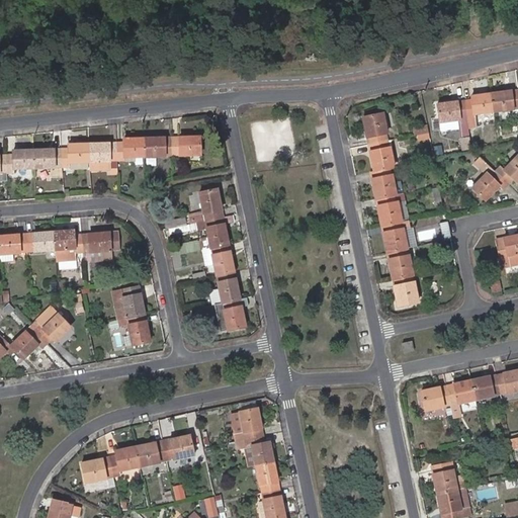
[(517,108),(517,103),(516,90),(489,94),(492,112),(517,108)]
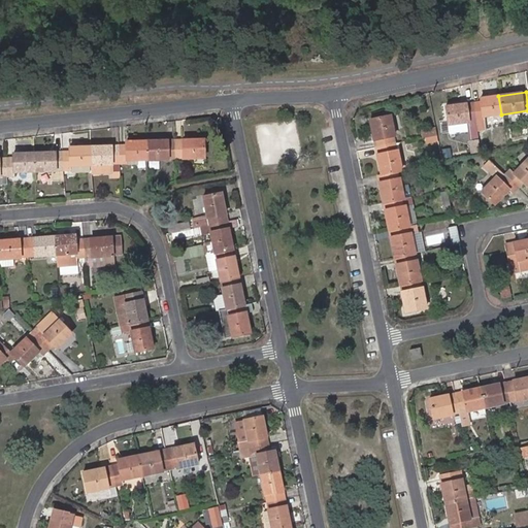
[(501,114),(498,96),(477,98),(479,102),(471,103),(474,122),(481,121),(481,118),(501,114)]
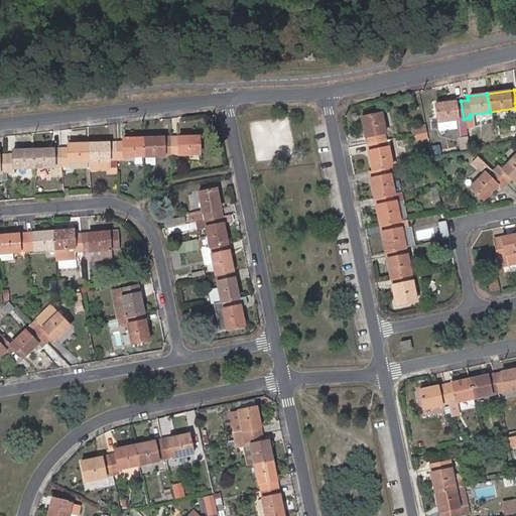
[(464,119),(461,101),(433,105),(436,122),(456,120),(464,119)]
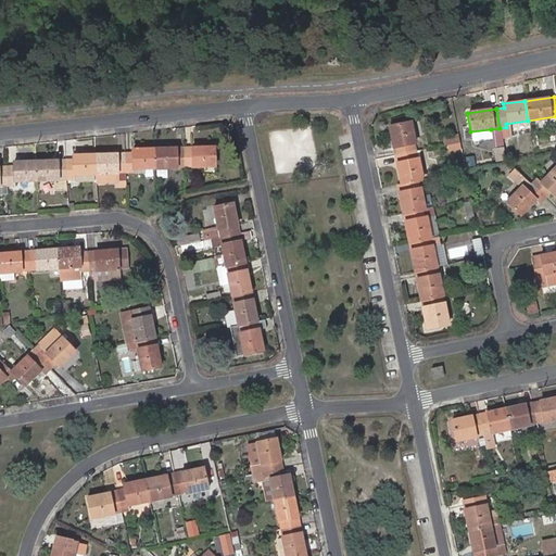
[(389,127),(394,156),(415,152),(409,124),(389,127)]
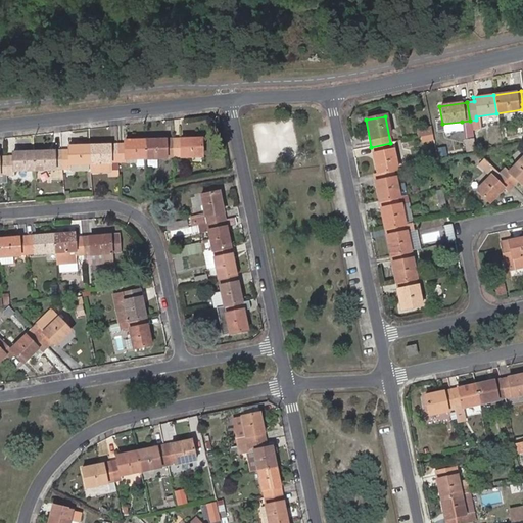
[(478,128),(476,120),(470,121),(471,129),(478,128)]
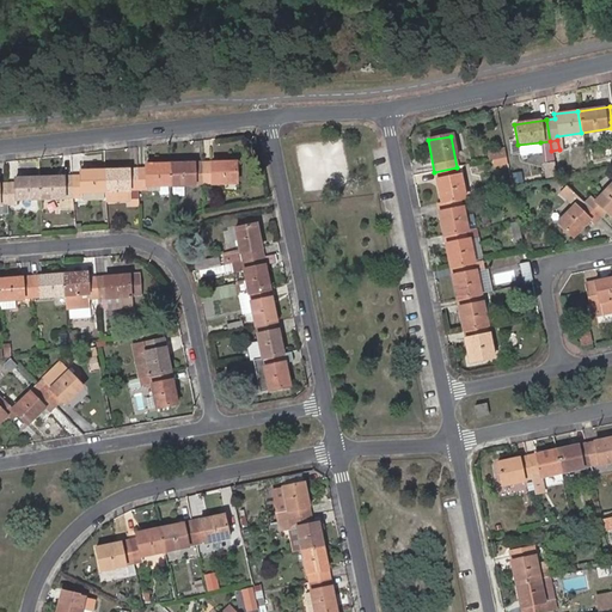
[(543,161),(552,159),(551,151),(550,141),(540,142),(543,161)]
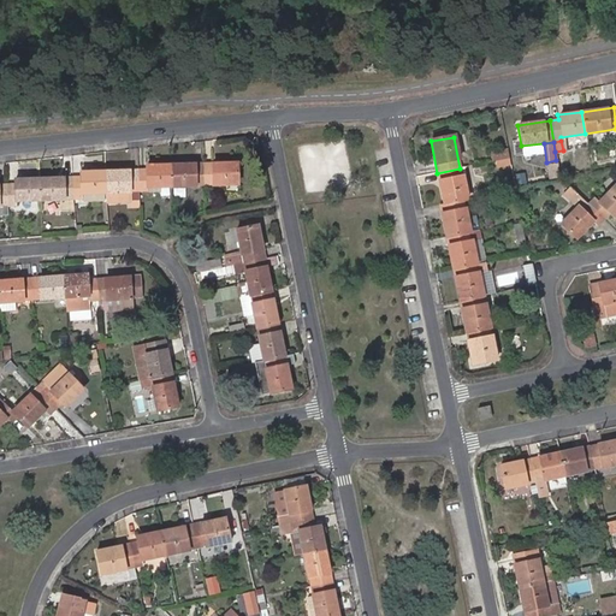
[(504,159),(503,150),(491,153),(492,161),(496,161),(504,159)]
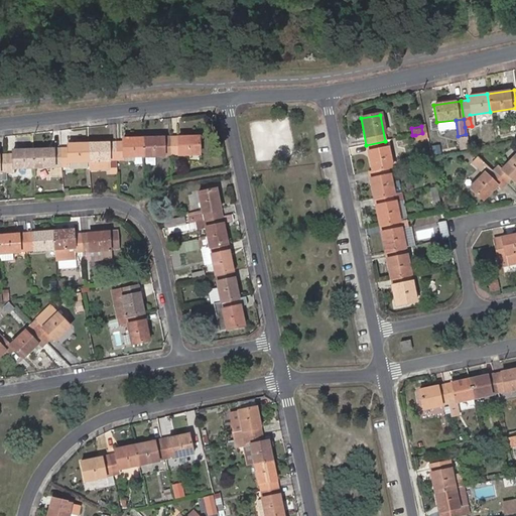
[(422,133),(415,135),(416,140),(427,138),(426,132),(422,133)]
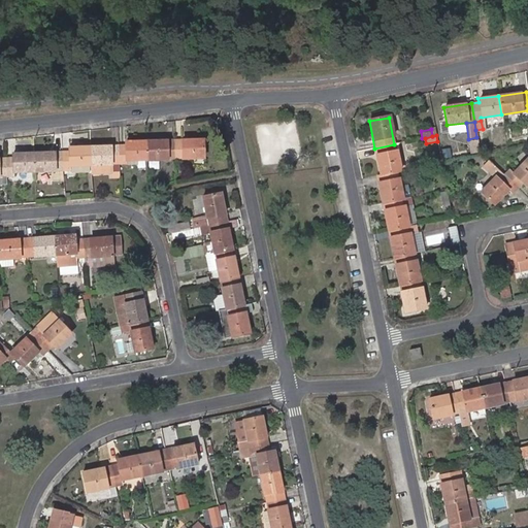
[(479,151),(476,140),(469,141),(470,152),(479,151)]
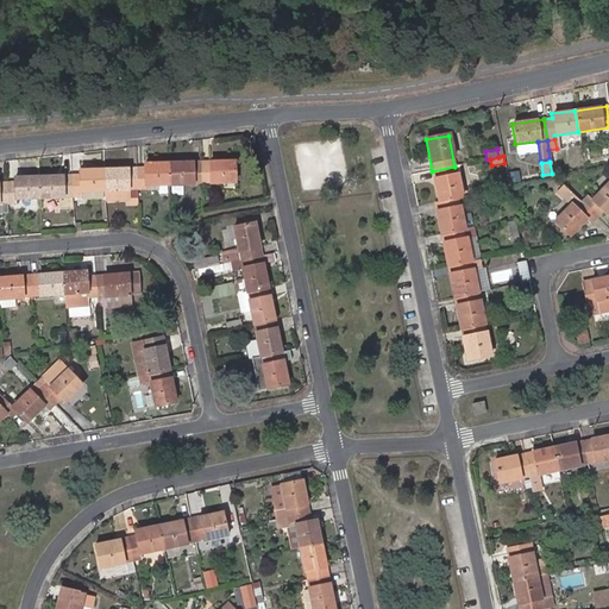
[(136,170),(137,192),(146,192),(146,188),(170,187),(169,163),(145,164),(145,170),(136,170)]
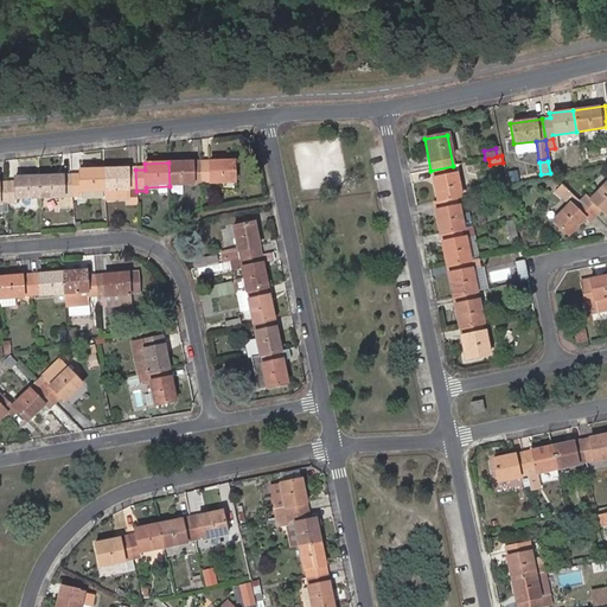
[(202,185),(202,163),(168,163),(170,186),(202,185)]
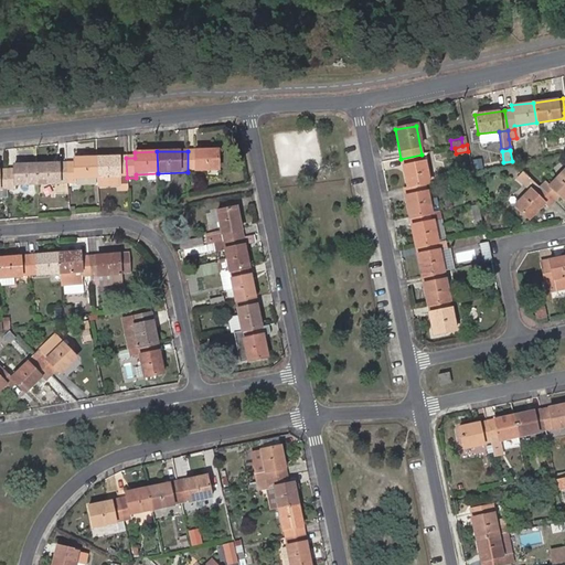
[(219,151),(188,151),(188,172),(219,171),(219,151)]
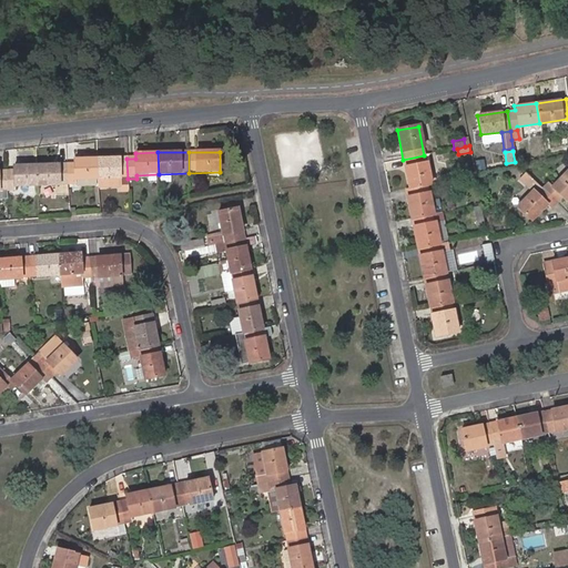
[(424,155),(403,160),(409,189),(427,184),(429,184),(424,155)]
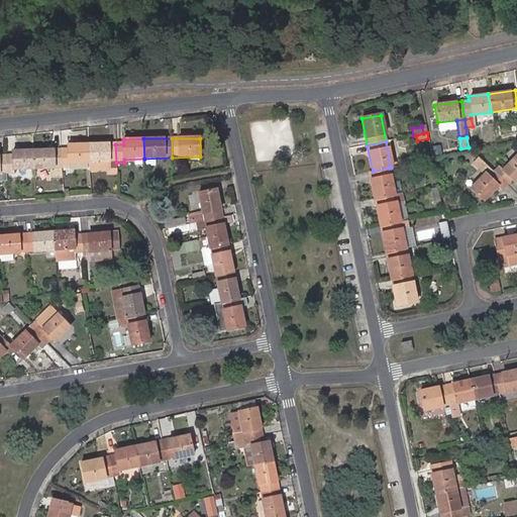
[(89,145),(90,164),(90,171),(100,171),(100,164),(110,163),(110,171),(116,171),(116,163),(115,144),(89,145)]
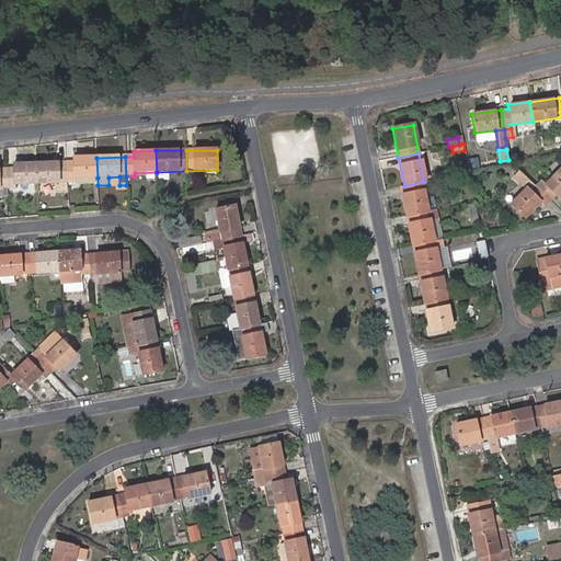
[(67,163),(68,184),(76,184),(76,179),(98,178),(96,158),(75,159),(75,163),(67,163)]
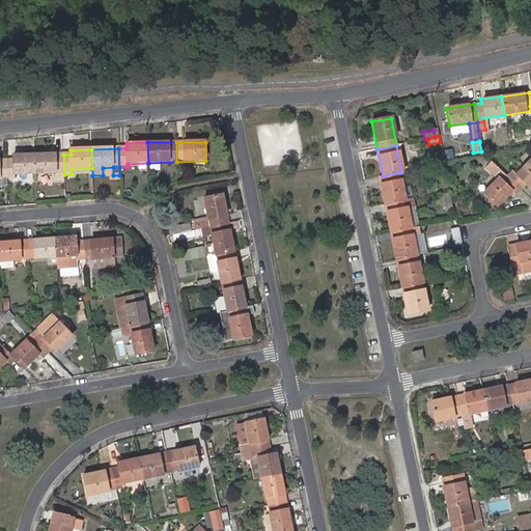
[(34,156),(35,174),(64,174),(63,155),(34,156)]
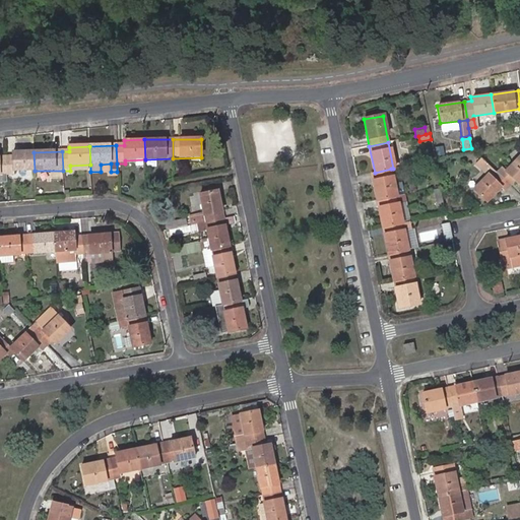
[(6,156),(7,177),(15,176),(15,172),(35,171),(34,152),(14,152),(14,156),(6,156)]
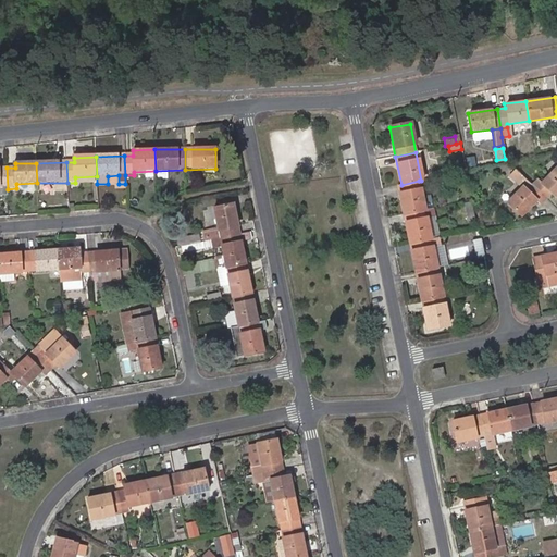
[(530,185),(544,198),(551,192),(554,196),(556,192),(556,170),(555,168),(539,182),(536,178),(530,185)]
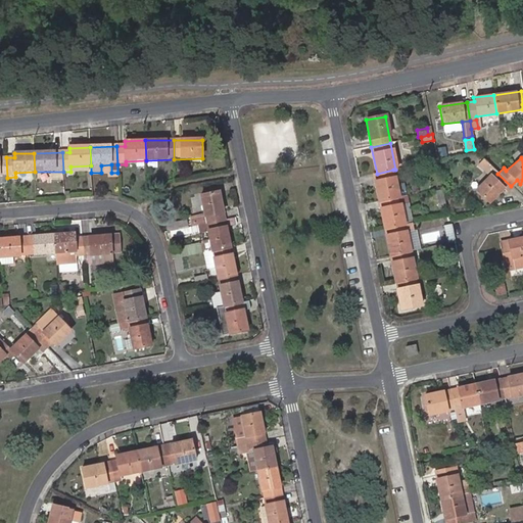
[(484,160),(479,165),(488,175),(492,179),(497,174),(484,160)]
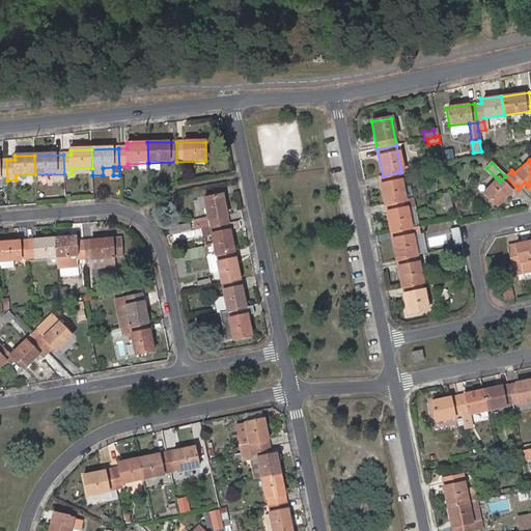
[(383,176),(379,177),(384,204),(404,200),(399,172),(383,176)]
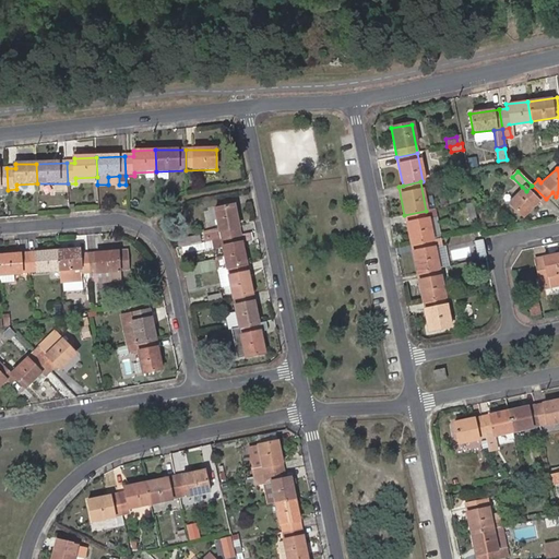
[(539,204),(546,199),(532,186),(526,191),(522,187),(507,202),(521,215),(536,201),(539,204)]
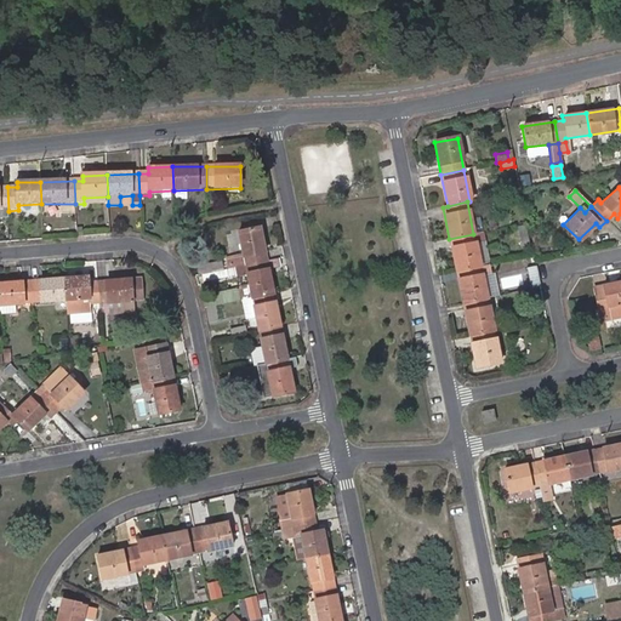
[(525,224),(518,226),(523,246),(529,245),(525,224)]
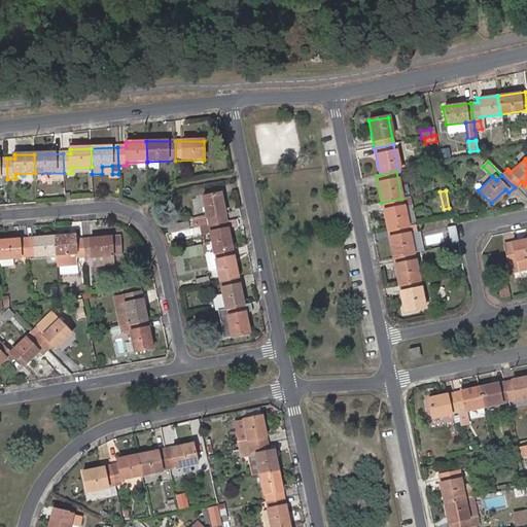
[(200,218),(201,226),(208,225),(226,221),(220,194),(203,197),(206,217),(200,218)]
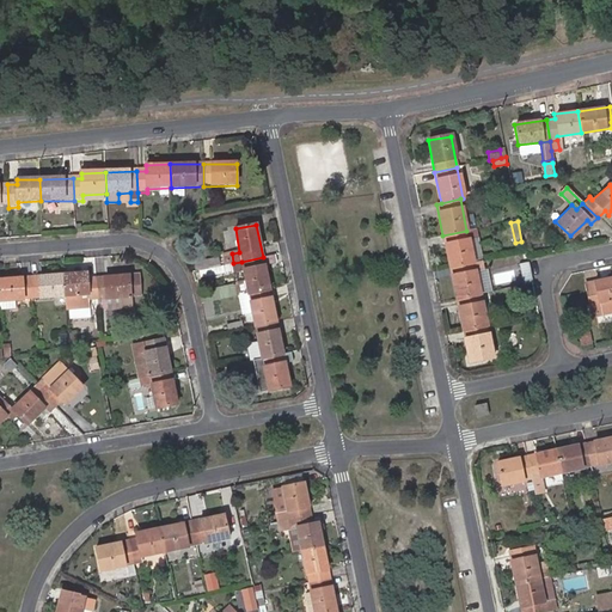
[(466,231),(473,263),(483,261),(476,228),(466,231)]
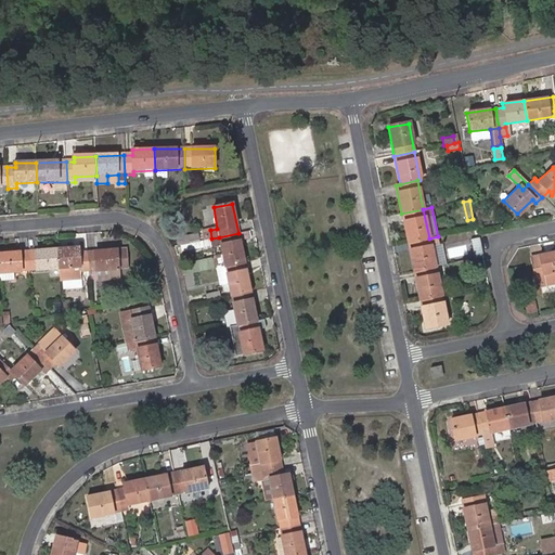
[(423,209),(401,214),(408,243),(429,239),(423,209)]
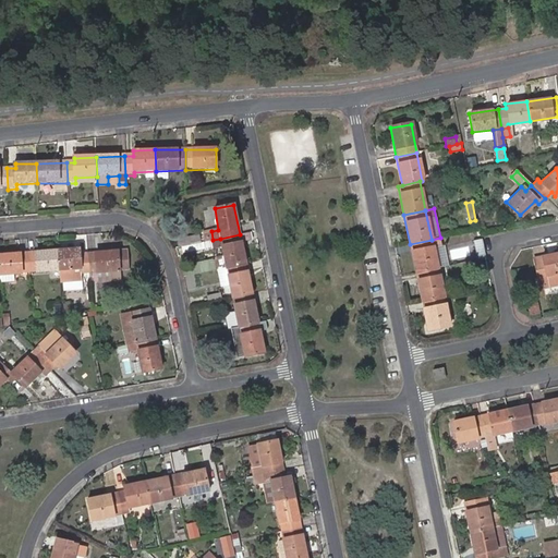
[(221,245),(226,268),(245,265),(240,234),(220,239),(221,245)]
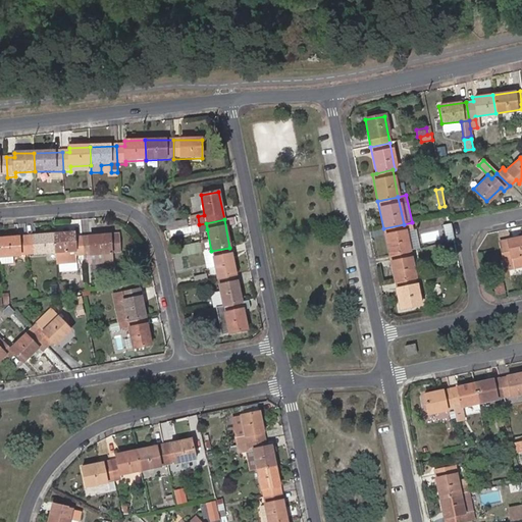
[(187,225),(186,220),(166,224),(167,230),(187,225)]
